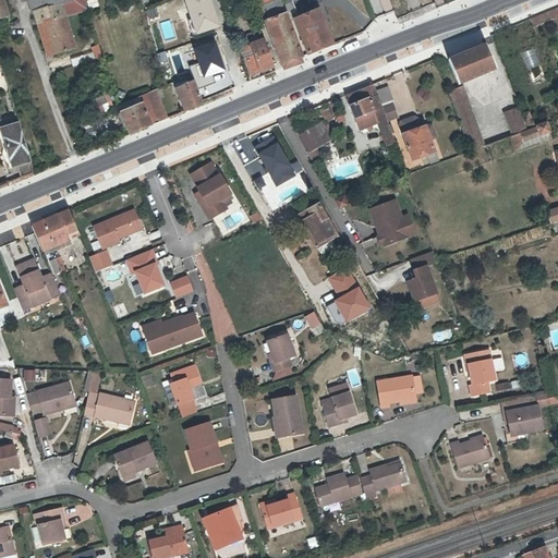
[(31,0),(35,11),(49,7),(62,2),(70,0),(31,0)]
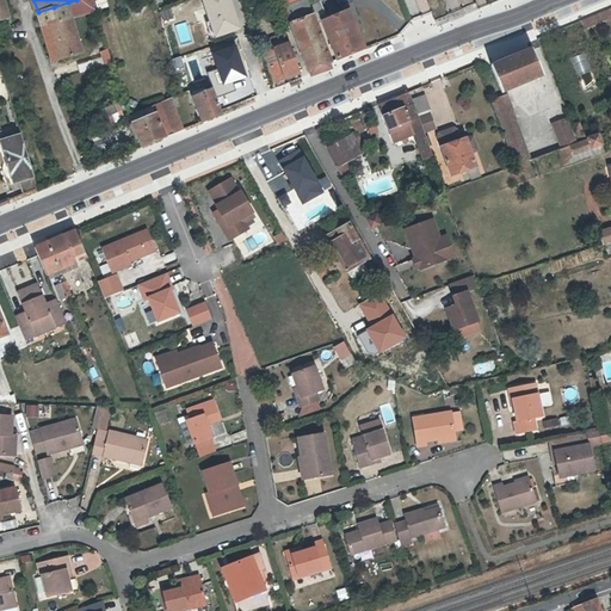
[(85,13),(82,5),(94,1),(93,0),(76,0),(68,2),(72,17),(85,13)]
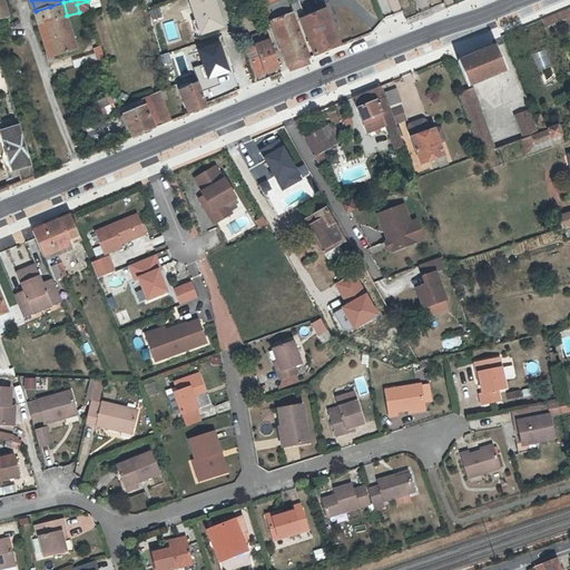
[(204,30),(218,26),(213,7),(216,6),(214,0),(190,0),(202,31),(204,30)]
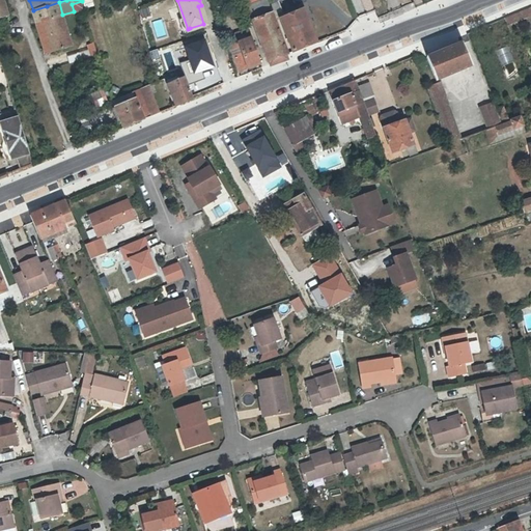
[(82,1),(72,4),(74,11),(84,8),(82,1)]
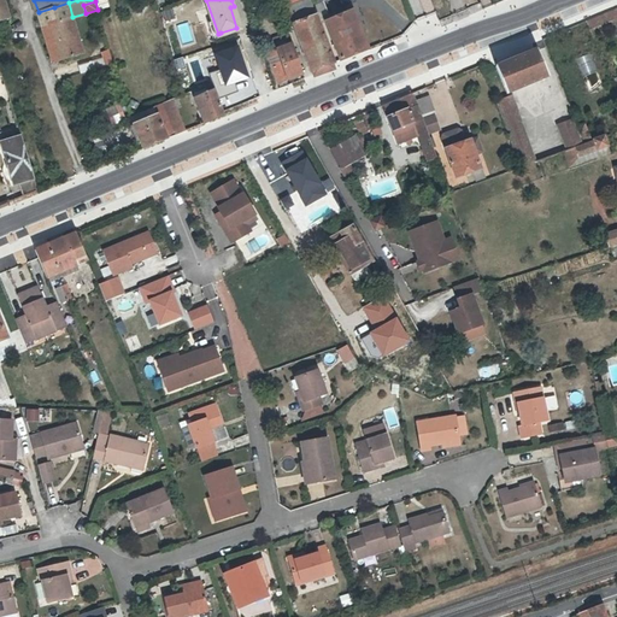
[(291,13),(306,7),(305,4),(300,1),(288,6),(291,13)]
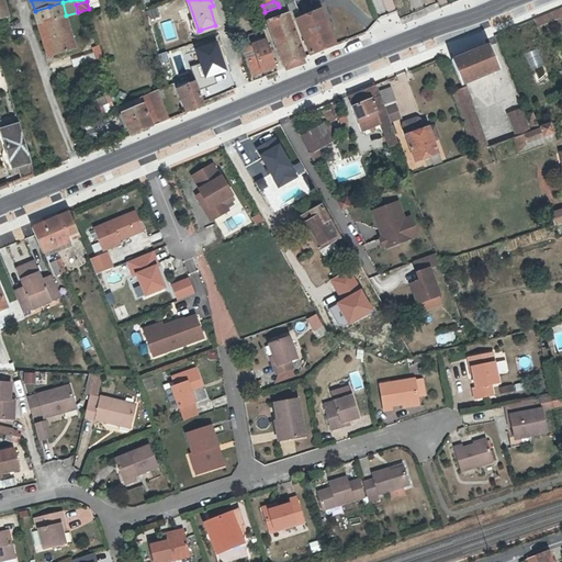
[(63,2),(49,7),(35,11),(47,51),(64,46),(65,51),(77,47),(66,15),(63,2)]
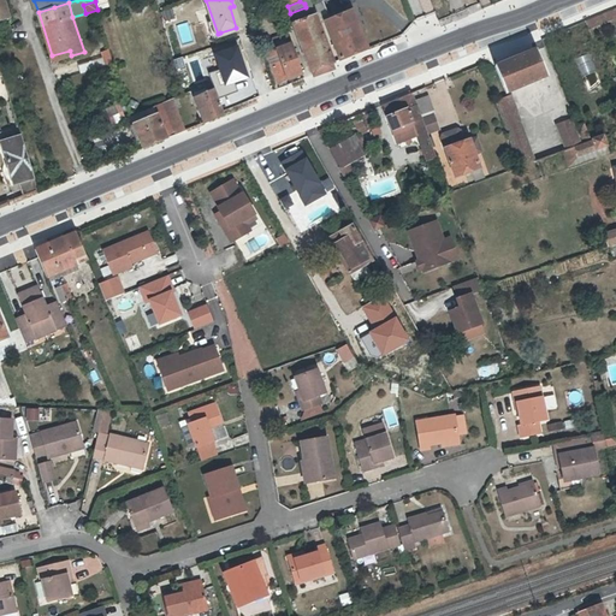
[(294,23),(317,15),(313,5),(306,7),(290,13),(294,23)]
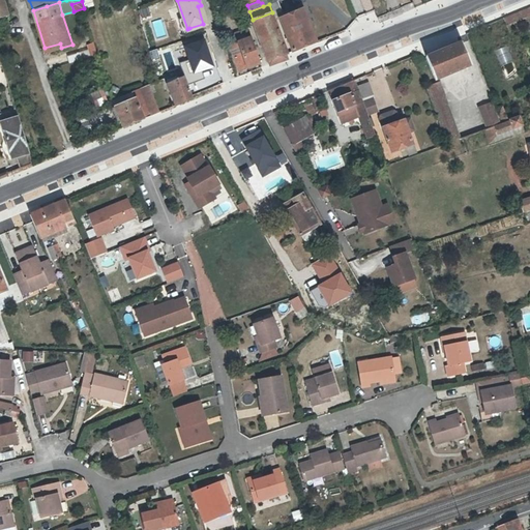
[(206,23),(201,5),(198,6),(203,24),(206,23)]
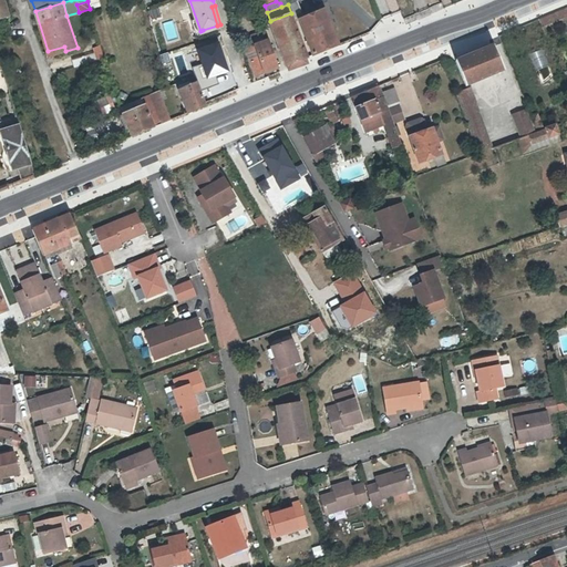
[(566,7),(538,20),(542,27),(566,16),(566,7)]
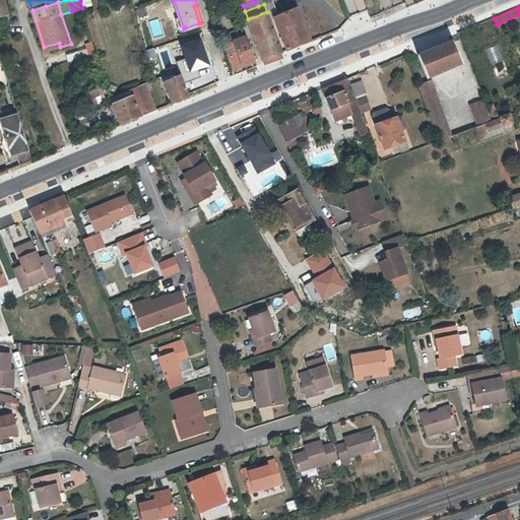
[(297,19),(302,17),(300,10),(294,12),(297,19)]
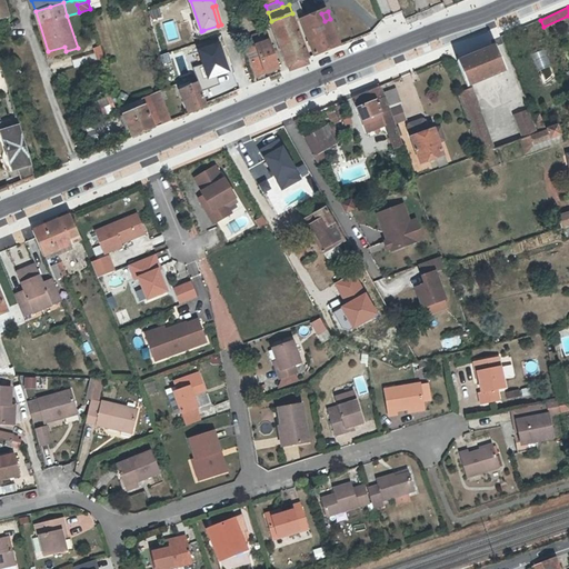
[(308,57),(292,13),(271,21),(288,65),(289,65),(307,58),(308,57)]
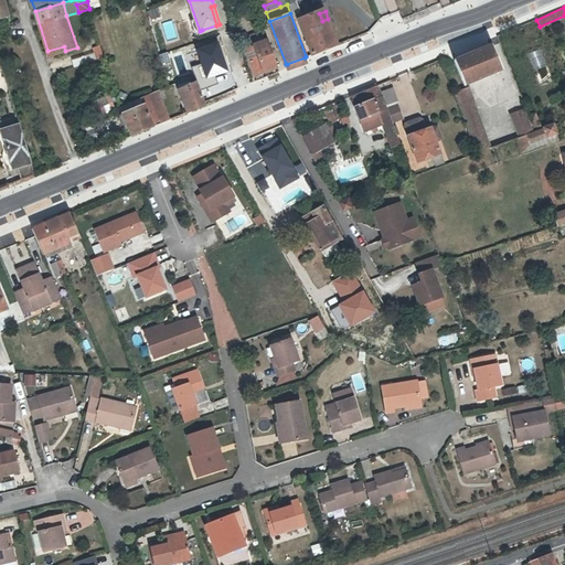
[(307,27),(322,21),(319,13),(304,19),(307,27)]
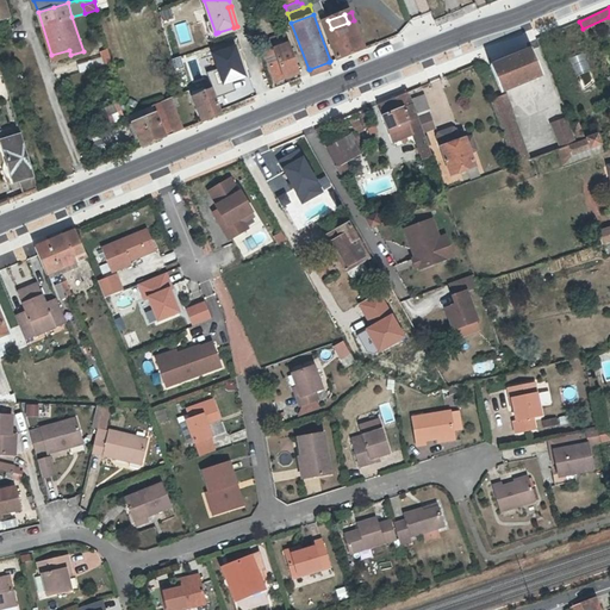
[(331,29),(327,31),(337,58),(366,48),(354,20),(348,23),(331,29)]
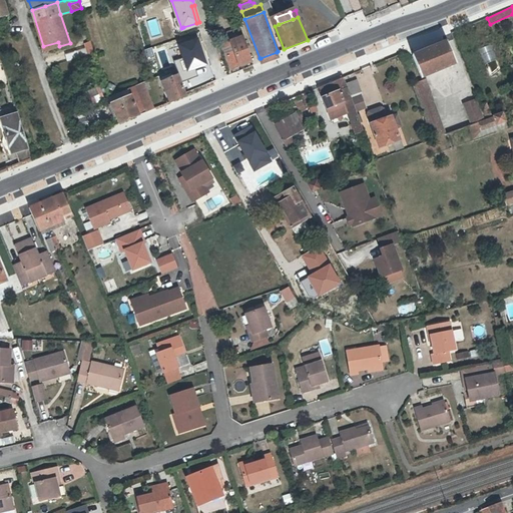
[(227,34),(234,51),(239,66),(252,61),(241,28),(227,34)]
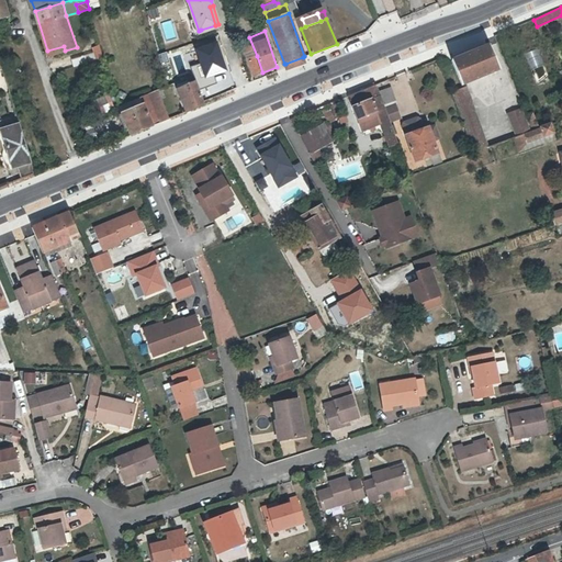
[(214,35),(193,43),(206,77),(226,70),(214,35)]
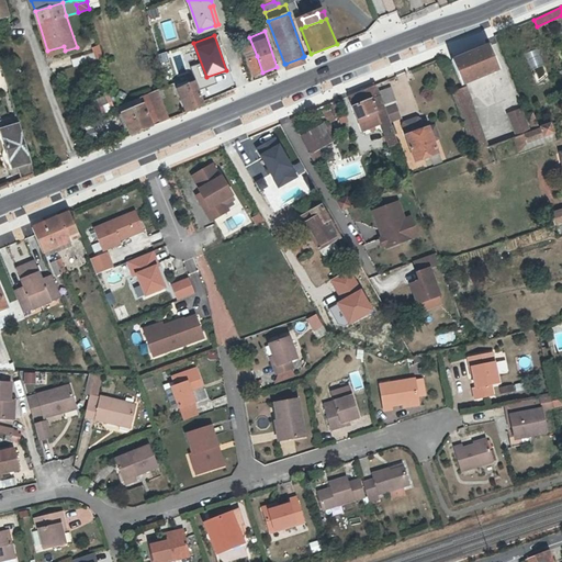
[(245,48),(248,59),(257,56),(249,37),(245,48)]
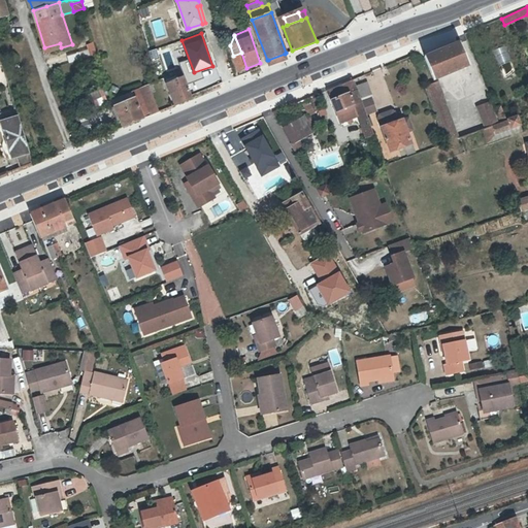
[(91,56),(97,54),(94,40),(88,43),(91,56)]
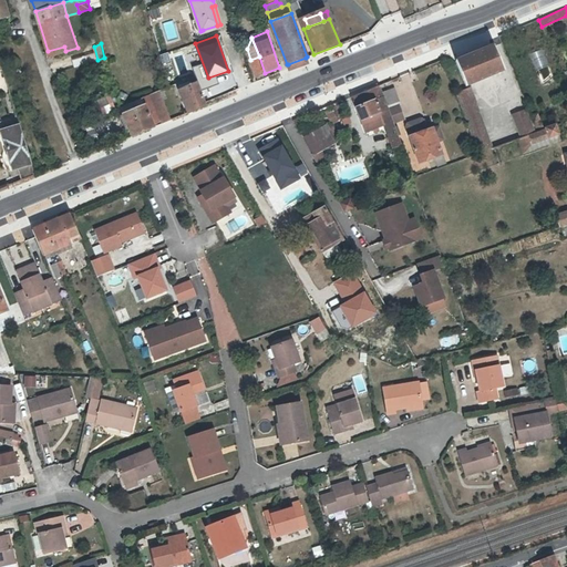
[(467,82),(505,68),(495,43),(459,59),(467,82)]
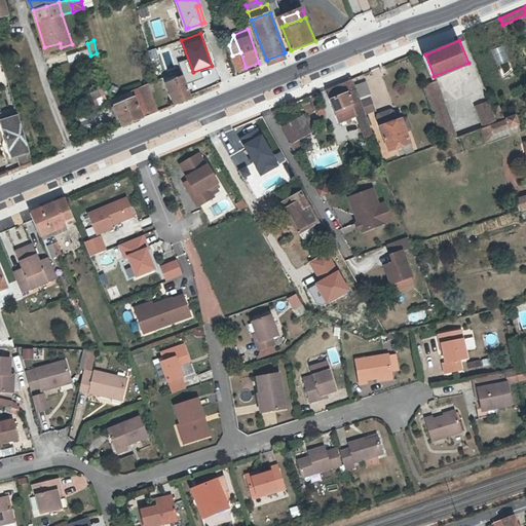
[(46,52),(61,47),(60,43),(44,47),(46,52)]
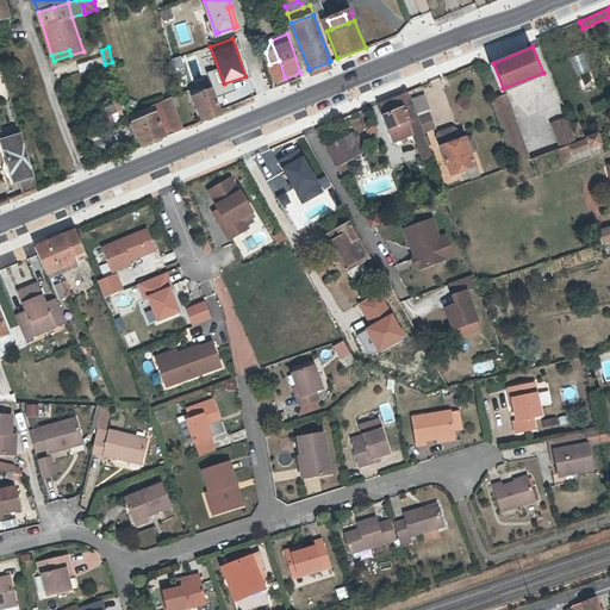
[(285,79),(279,61),(269,64),(275,82),(285,79)]
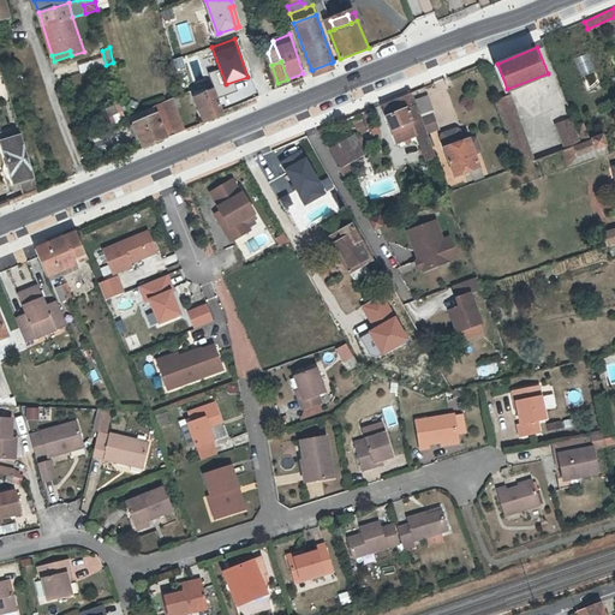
[(312,70),(315,75),(334,67),(332,63),(312,70)]
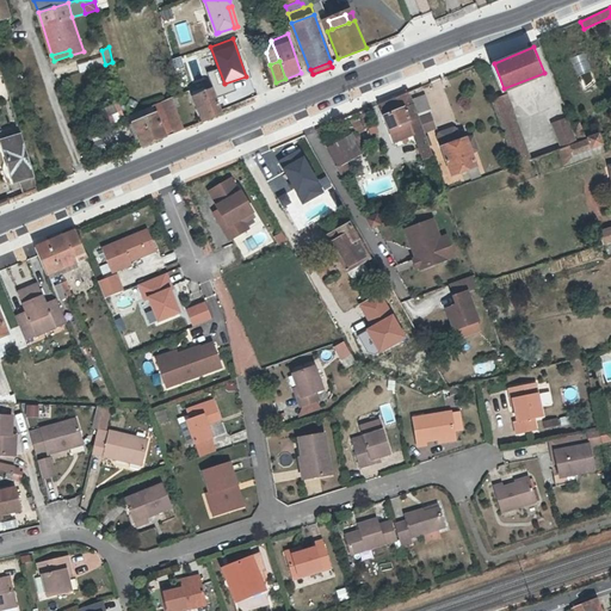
[(192,93),(193,97),(209,91),(208,87),(192,93)]
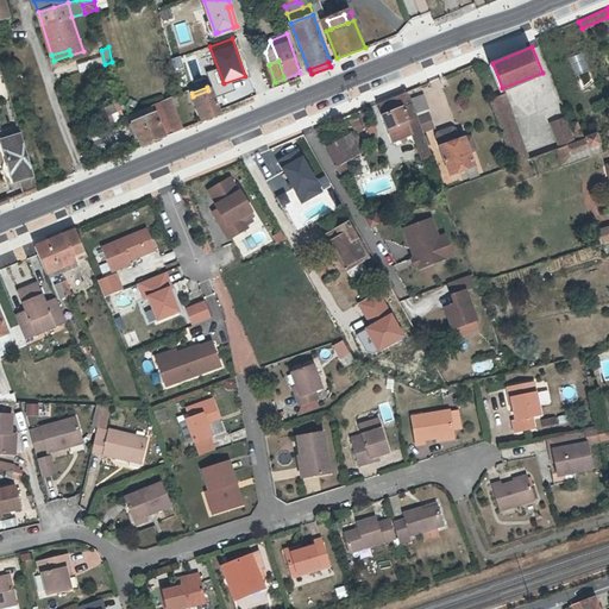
[(208,90),(193,96),(193,98),(196,111),(201,108),(206,120),(223,113),(213,88),(208,90)]
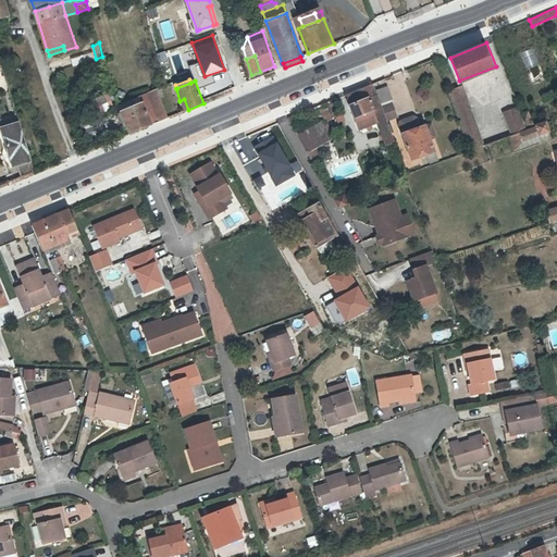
[(355,118),(364,114),(374,111),(376,119),(380,126),(387,124),(386,121),(381,107),(375,91),(374,88),(373,84),(346,95),(355,118)]
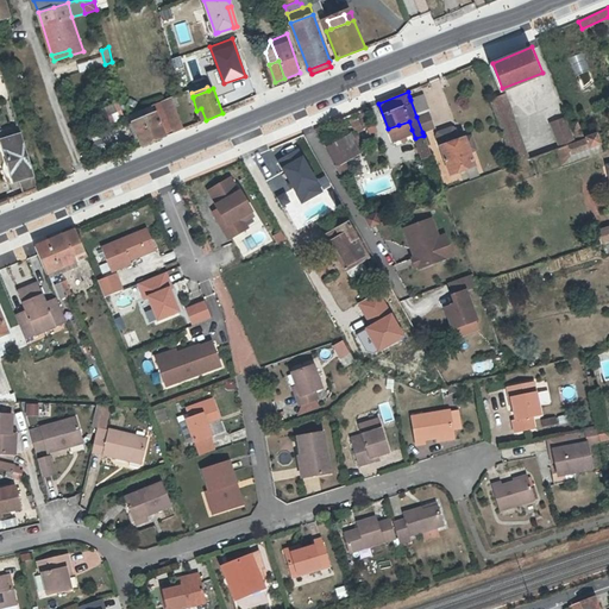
[(416,117),(431,112),(425,94),(410,100),(416,117)]
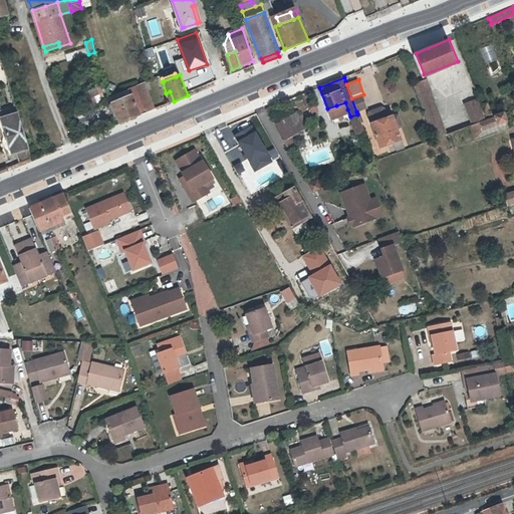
[(433,139),(447,134),(427,79),(413,84),(433,139)]
